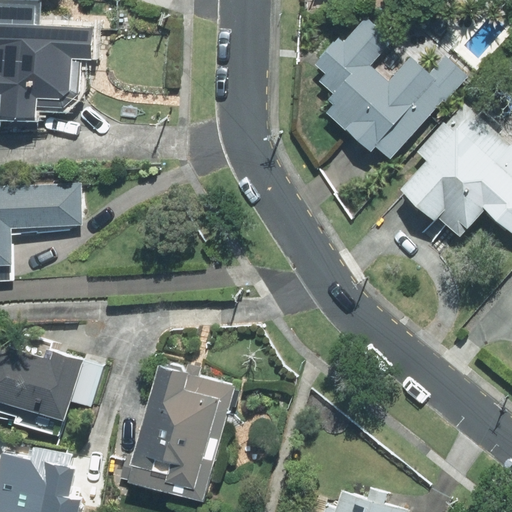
[(397,154),(466,76),(447,59),(432,76),(413,60),(392,84),(370,64),(391,40),(369,20),(348,44),(345,41),(326,63),(333,70),(327,77),(344,92),(338,99),(344,104),(335,113),(372,146),(380,138),(397,154)]
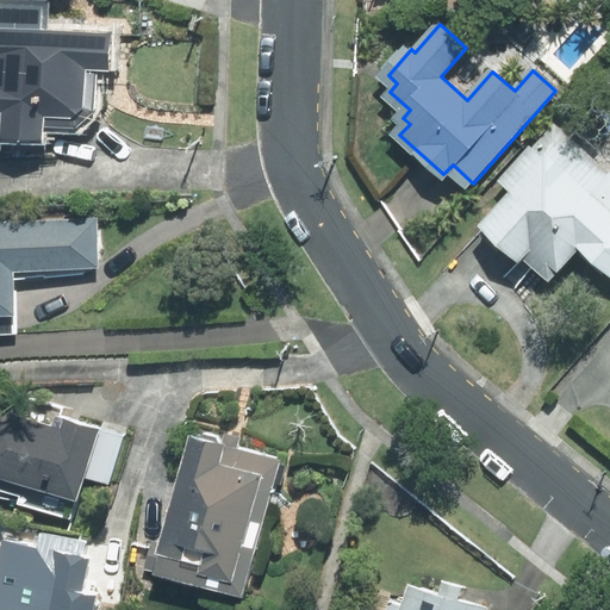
[(112,36),(0,29),(0,118),(10,119),(10,130),(47,131),(47,120),(79,123),(97,109),(99,66),(111,66),(112,36)]
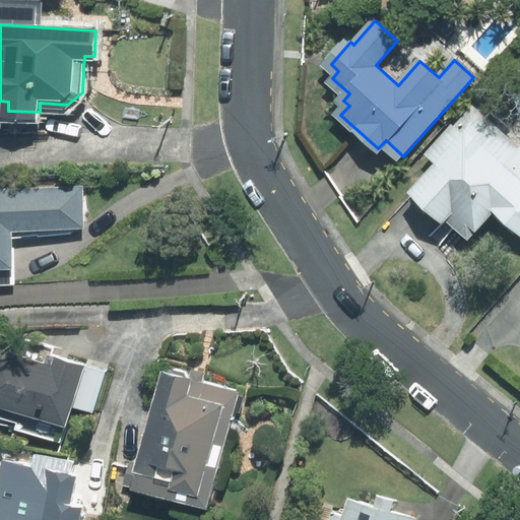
[(519,152),(480,118),(419,189),(471,234),(494,208),(519,231),(519,152)]
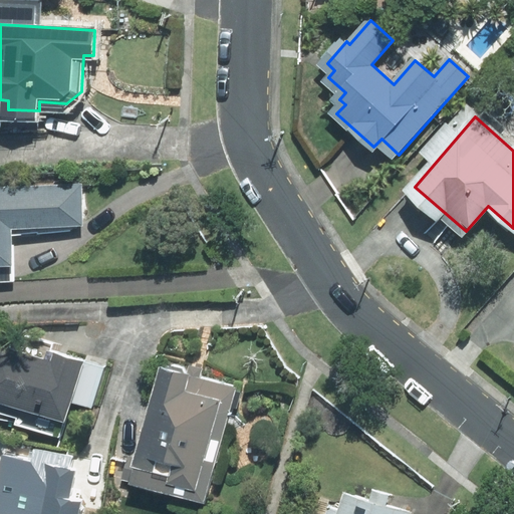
[(80,189),(0,191),(0,262),(15,262),(14,223),(81,221),(80,189)]
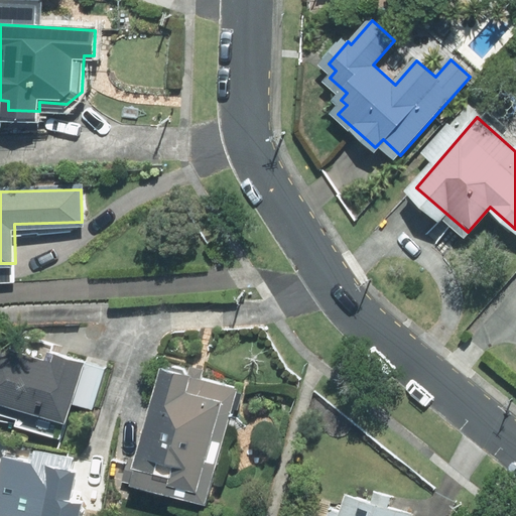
[(82,372),(4,348),(0,363),(0,394),(68,415),(82,372)]
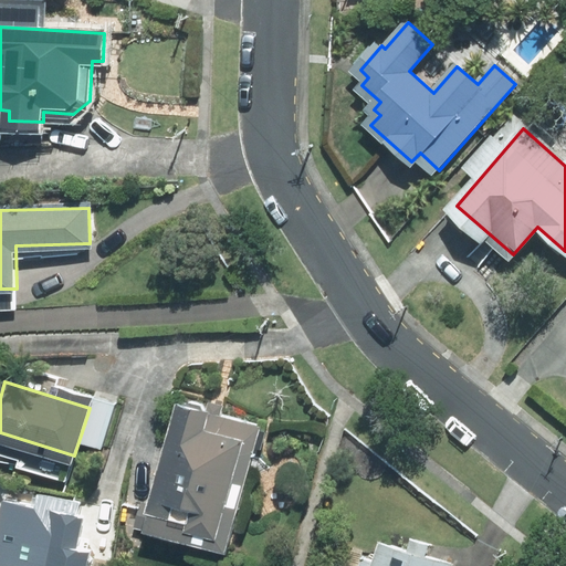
[(259,427),(186,408),(154,525),(227,544),(259,427)]
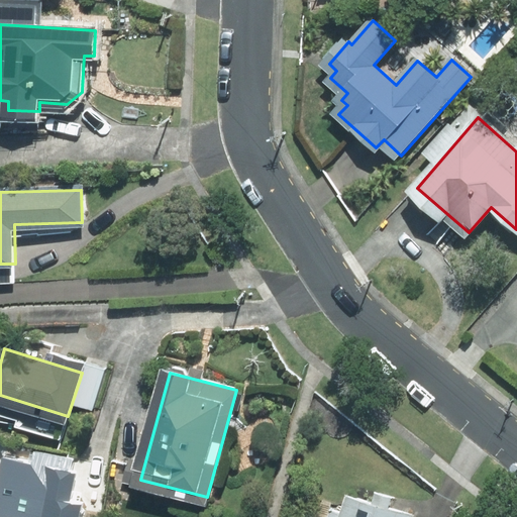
[(76,473),(8,461),(0,510),(0,513),(23,516),(81,516),(83,504),(71,502),(76,473)]
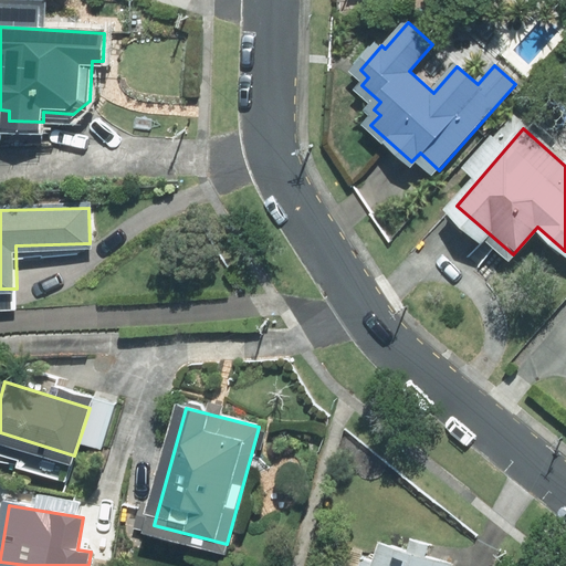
[(377,565),(366,563),(364,565),(448,565),(384,545),(377,565)]
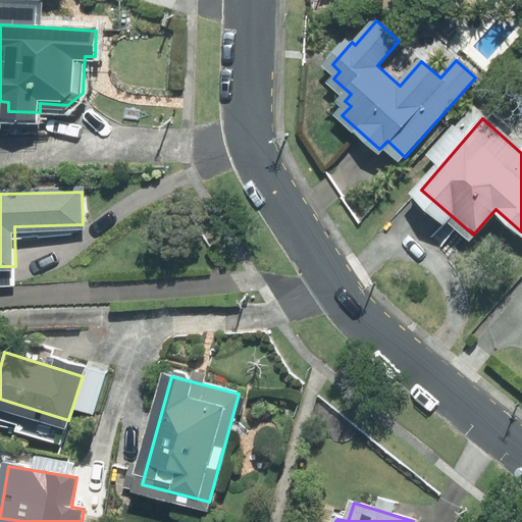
All buildings are outlined.
